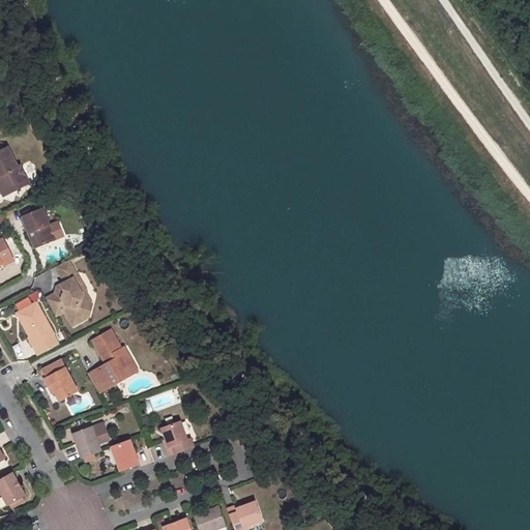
[(20,171),(7,147),(0,150),(0,179),(0,180),(0,188),(2,193),(17,185),(18,188),(19,188),(29,182),(23,169),(20,171)]
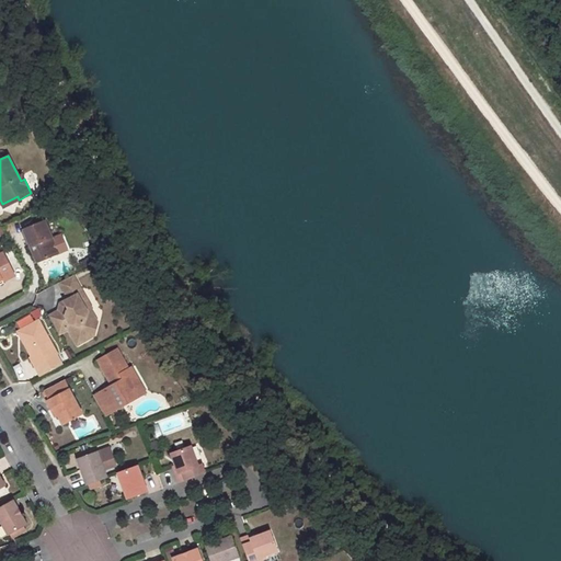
[(4,207),(20,199),(19,199),(18,196),(2,204),(4,207)]
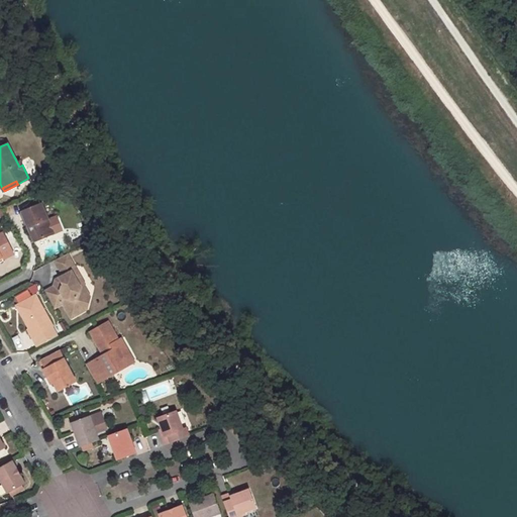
[(56,231),(41,202),(22,212),(29,225),(37,240),(56,231)]
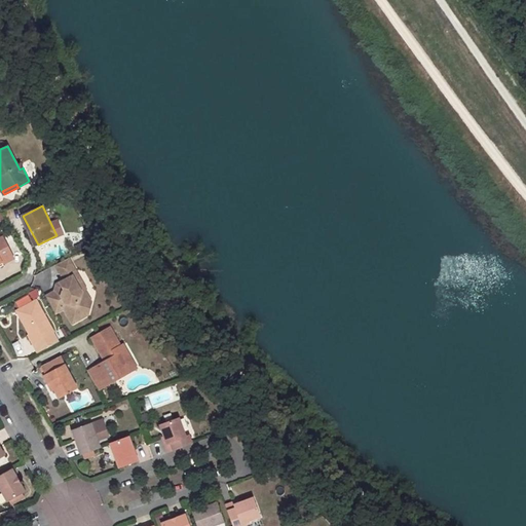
[(20,218),(27,230),(30,229),(23,216),(20,218)]
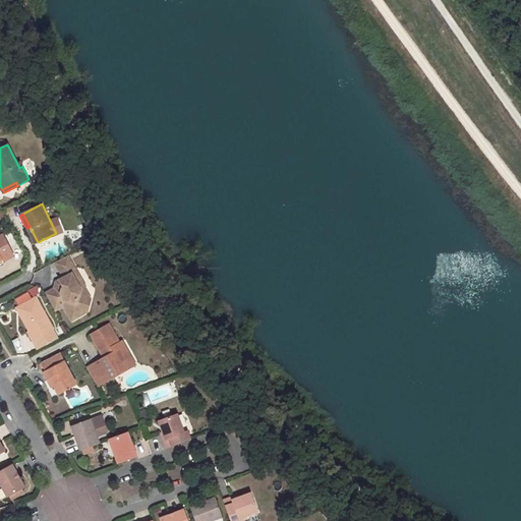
[(0,261),(3,259),(14,253),(4,235),(0,237),(0,261)]
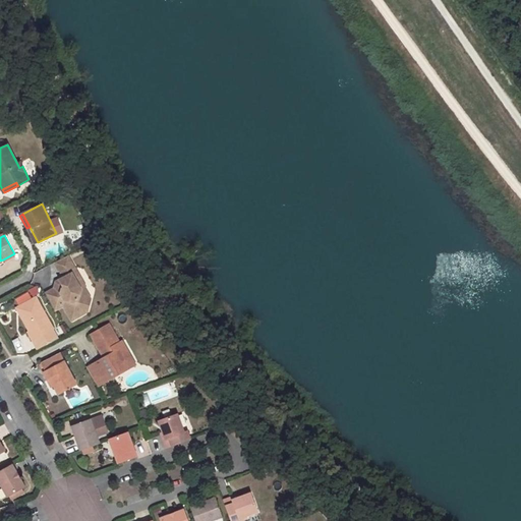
[(80,289),(72,274),(74,267),(68,255),(56,263),(60,270),(61,270),(65,277),(57,281),(55,285),(56,286),(56,289),(54,289),(46,294),(55,311),(64,306),(72,321),(80,316),(81,310),(85,311),(89,299),(83,289),(80,289)]
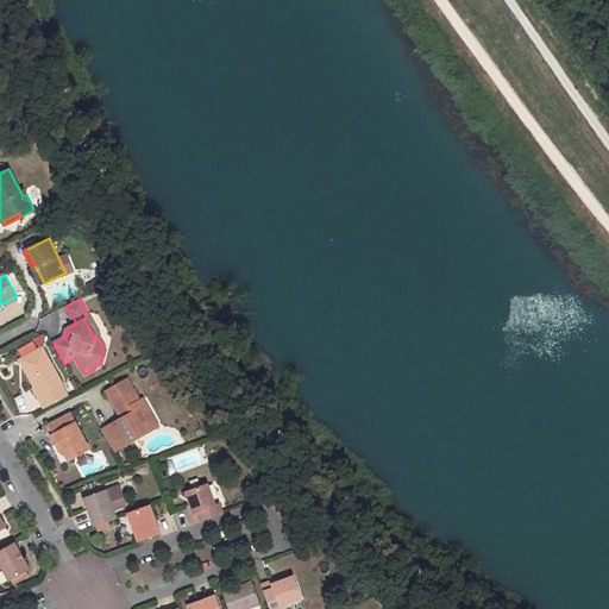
[(99,334),(87,312),(85,320),(94,338),(98,338),(99,334)]
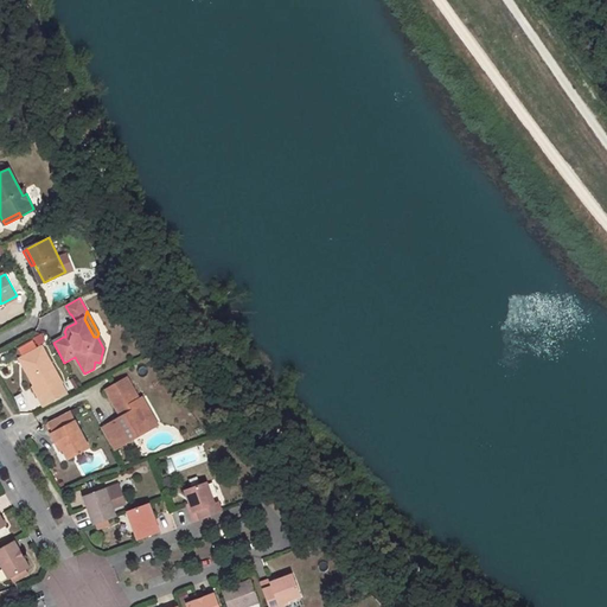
[(42,346),(25,355),(30,363),(25,366),(36,385),(34,387),(39,396),(62,384),(42,346)]
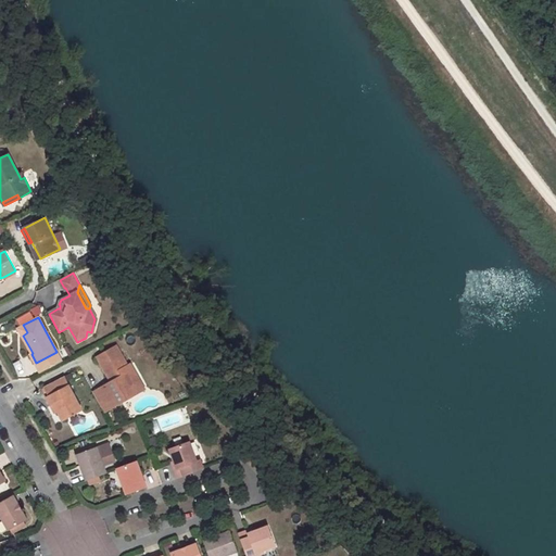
[(27,332),(23,325),(19,328),(23,336),(27,332)]
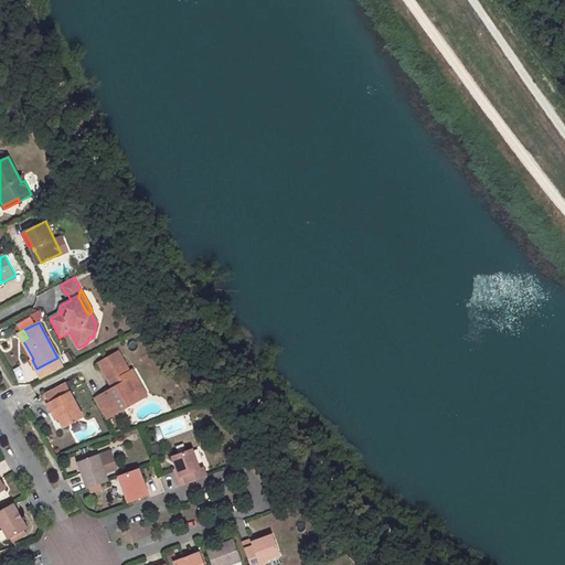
[(112,355),(116,363),(124,359),(119,352),(112,355)]
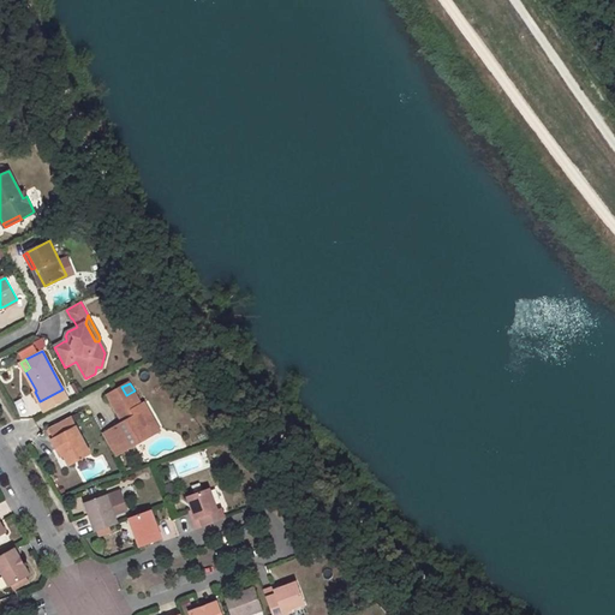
[(130,449),(155,434),(150,424),(155,422),(145,404),(142,406),(135,390),(126,395),(121,387),(108,395),(121,418),(124,416),(126,421),(124,422),(102,434),(113,451),(126,443),(130,449)]
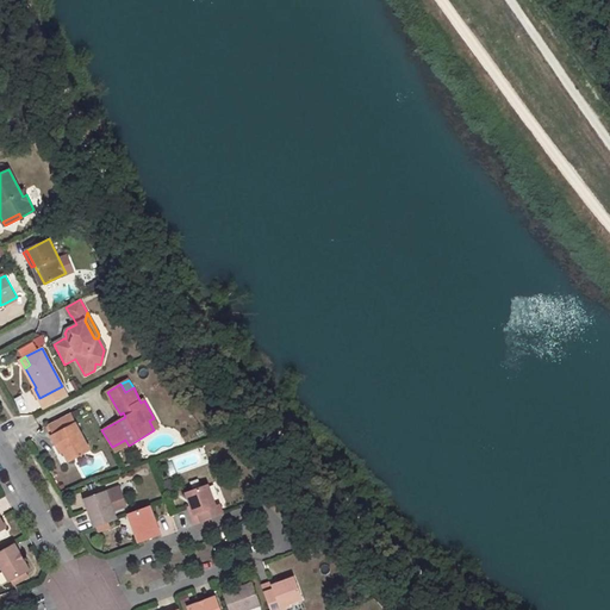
[(91,448),(72,412),(51,423),(51,424),(56,434),(54,436),(57,443),(61,442),(64,449),(69,459),(91,448)]
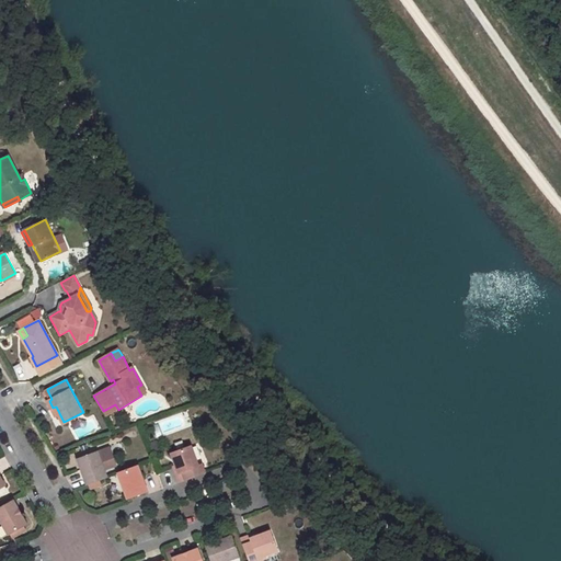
[(147,393),(141,385),(137,387),(141,396),(147,393)]
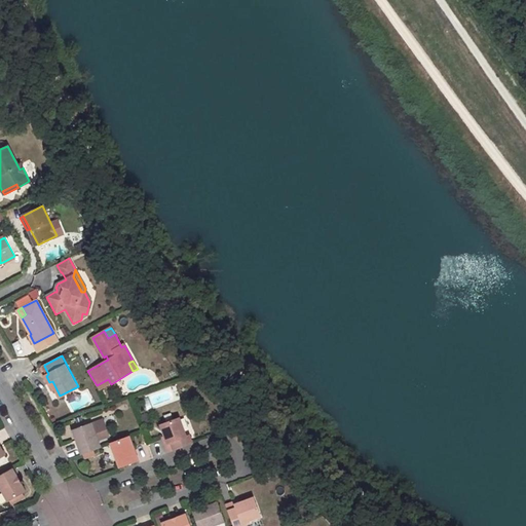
[(99,390),(111,384),(108,379),(97,385),(99,390)]
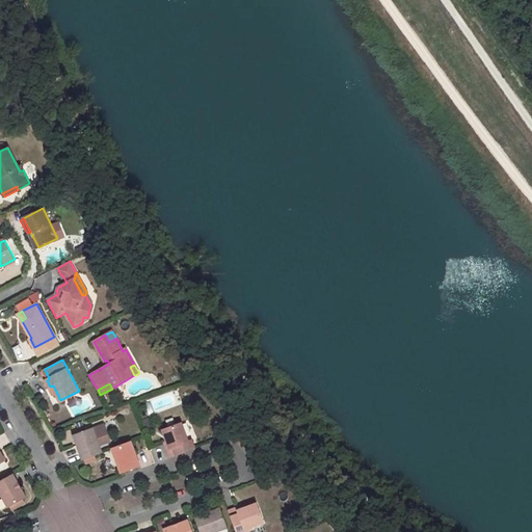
[(163,430),(170,449),(166,450),(169,458),(195,449),(192,441),(189,442),(183,423),(163,430)]
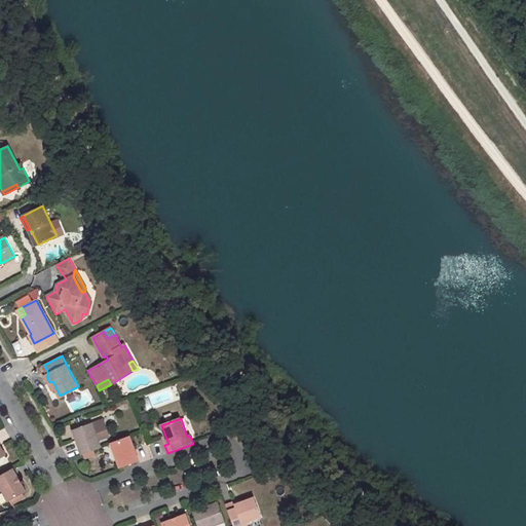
[(101,446),(92,422),(73,429),(82,453),(101,446)]
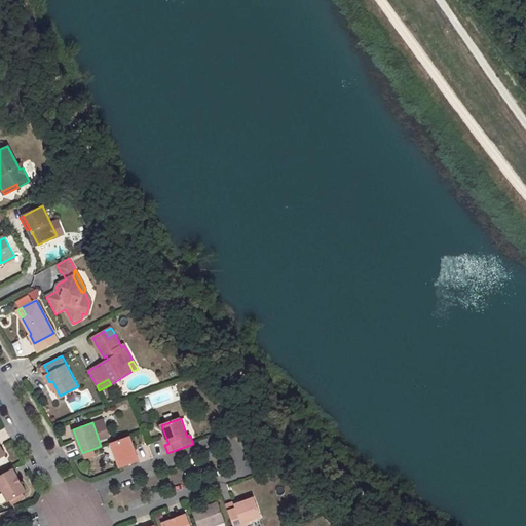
[(139,459),(130,435),(111,443),(120,465),(139,459)]
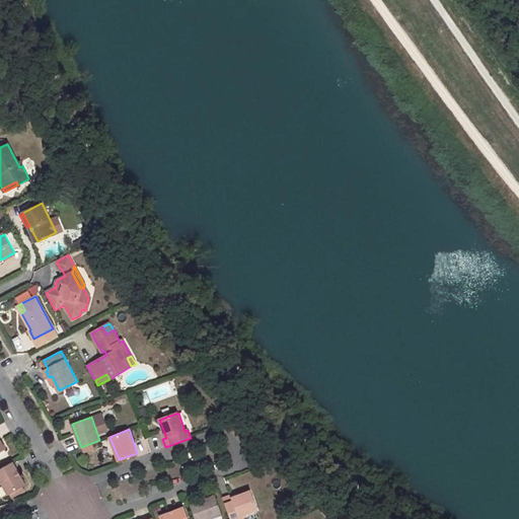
[(0,469),(0,480),(7,495),(24,485),(13,463),(0,469)]
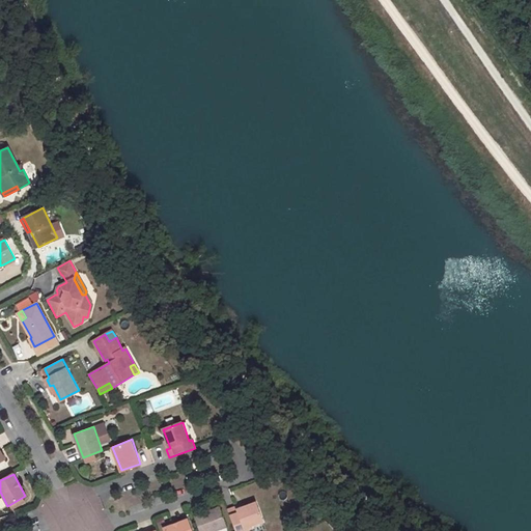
[(257,502),(239,508),(238,506),(229,508),(236,530),(247,530),(246,528),(264,522),(257,502)]
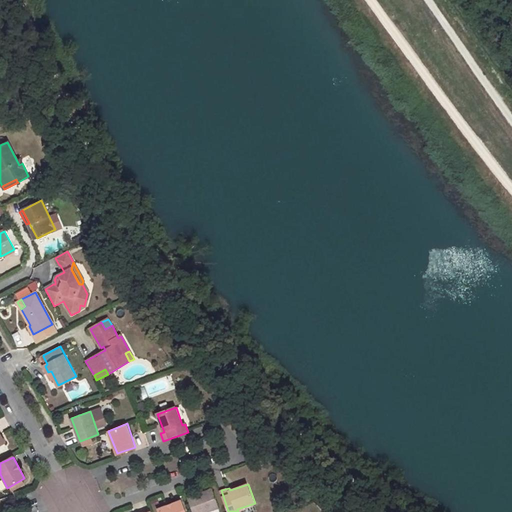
[(191,497),(195,511),(208,511),(220,508),(214,489),(191,497)]
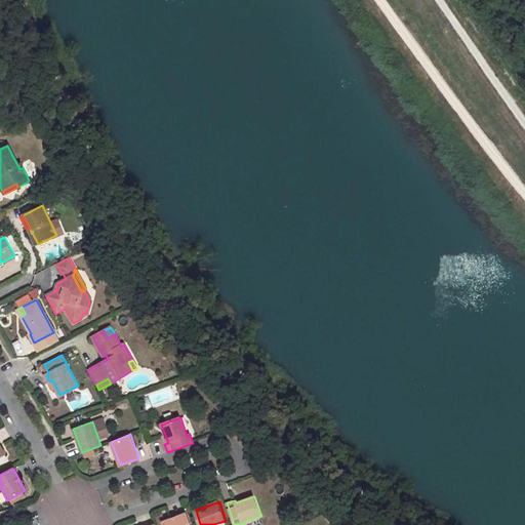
[(192,524),(188,513),(164,521),(165,524),(192,524)]
